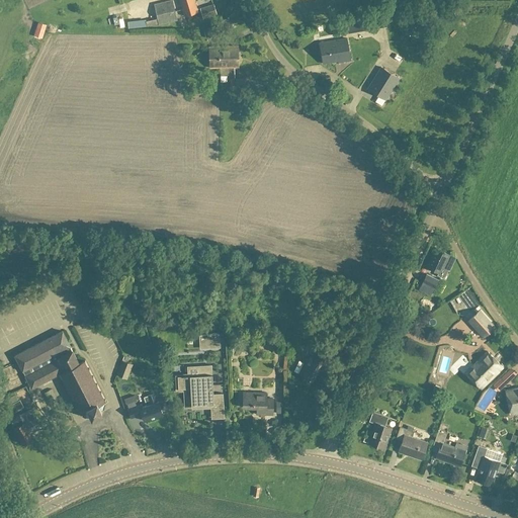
[(178,0),(184,17),(197,13),(193,0),(178,0)]
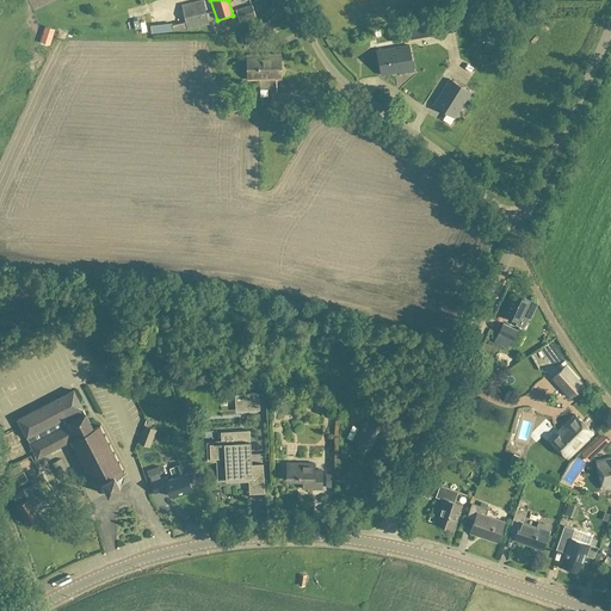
[(186,30),(208,25),(203,1),(180,6),(186,30)]
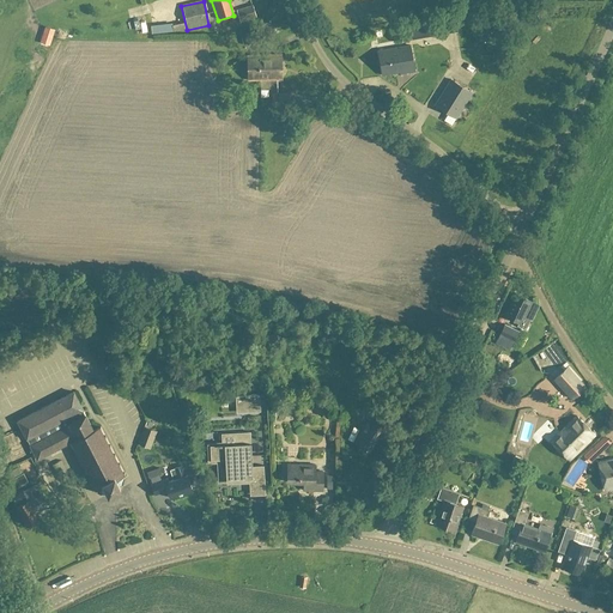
[(240,23),(256,18),(253,6),(236,11),(240,23)]
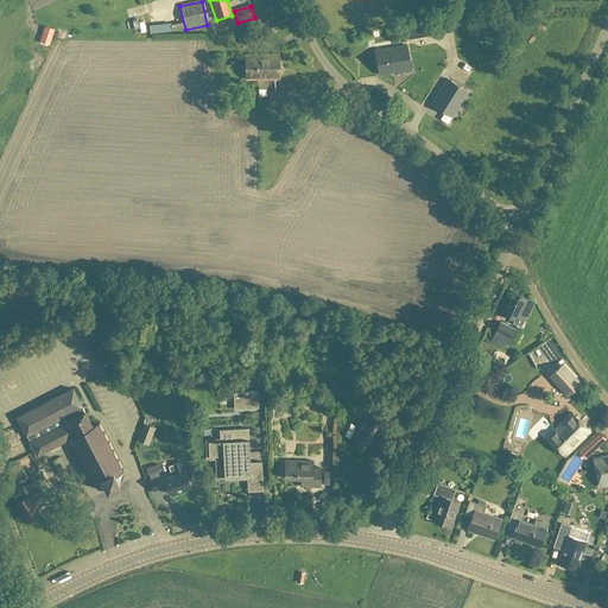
[(268,19),(258,27),(266,39),(277,31),(268,19)]
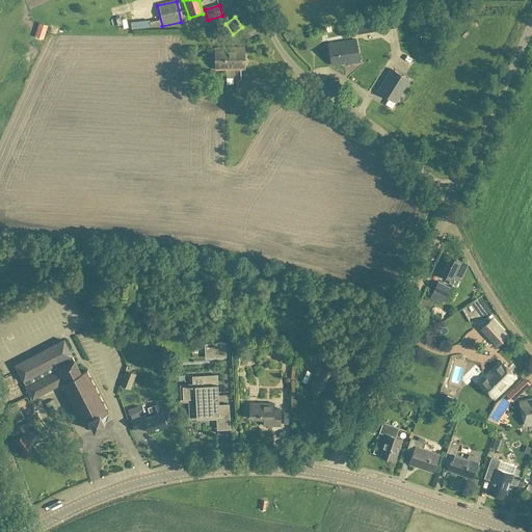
[(47,27),(38,24),(34,37),(43,41),(47,27)]
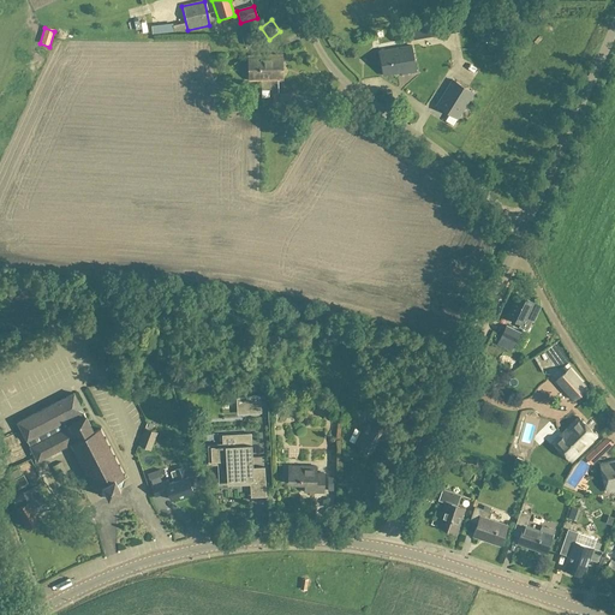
[(240,35),(243,47),(249,46),(260,43),(257,33),(246,35),(246,34),(240,35)]
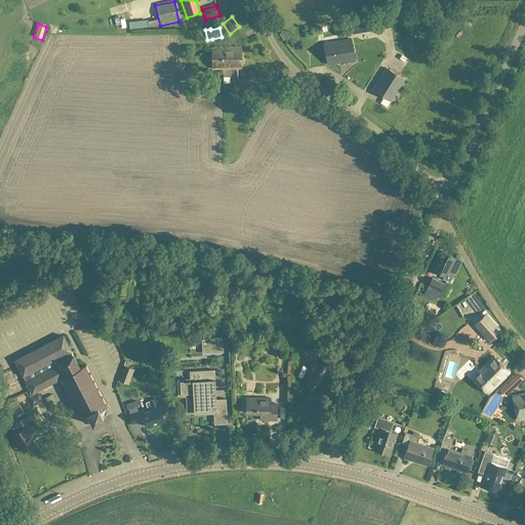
[(312,37),(321,36),(319,28),(311,30),(312,37)]
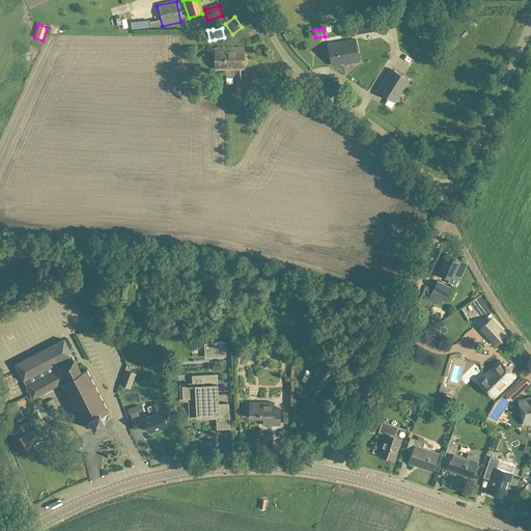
[(346,65),(359,63),(355,40),(327,46),(331,66),(345,63),(346,65)]
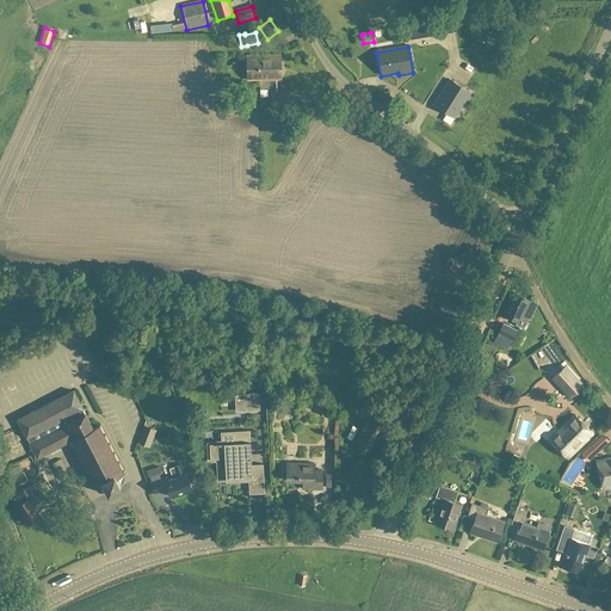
[(281,56),(246,56),(247,81),(281,80),(281,56)]
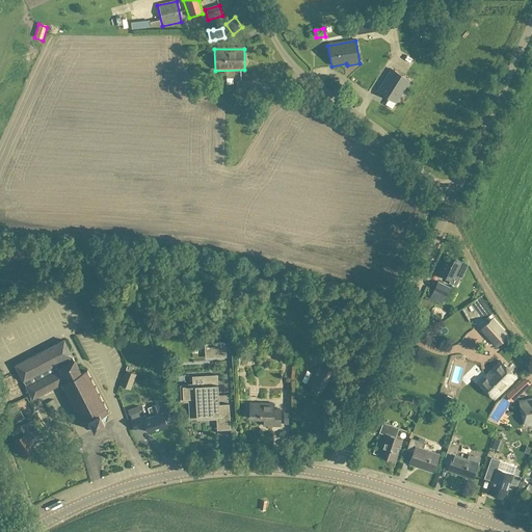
[(377,92),(396,104),(409,82),(391,70),(377,92)]
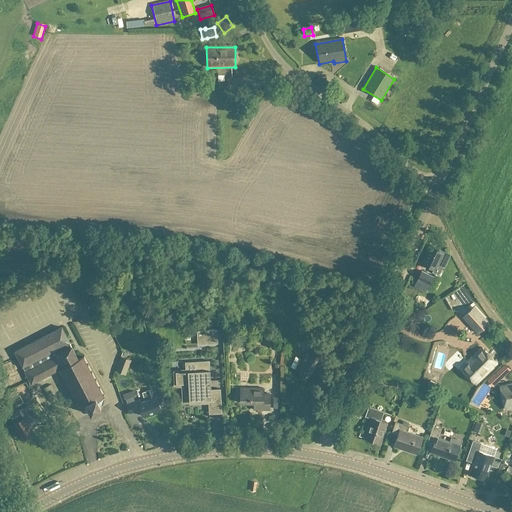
[(241,79),(227,79),(227,89),(241,88),(241,79)]
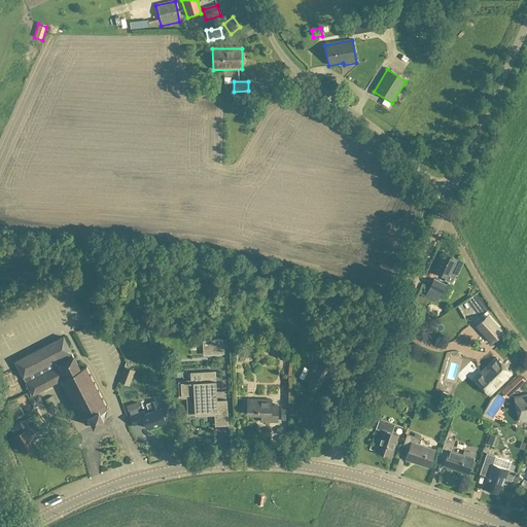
[(249,112),(254,109),(247,100),(243,104),(249,112)]
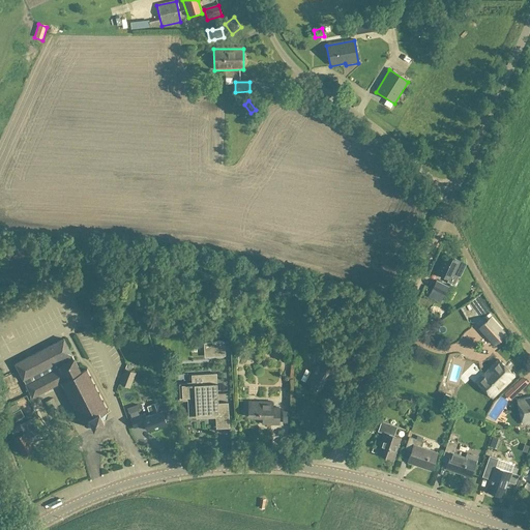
[(445,254),(435,273),(448,280),(446,283),(453,286),(458,276),(453,274),(460,261),(445,254)]
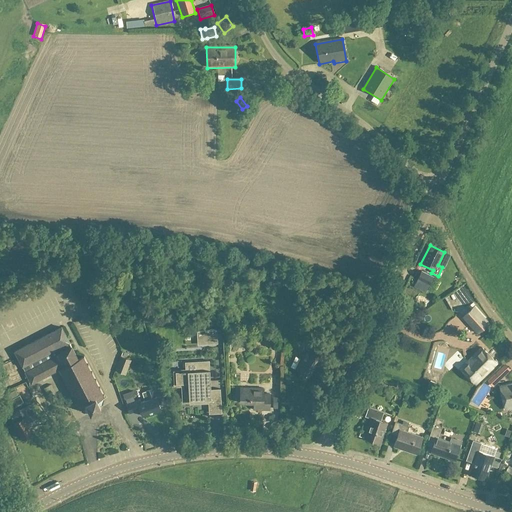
[(428,286),(432,277),(420,271),(416,280),(428,286)]
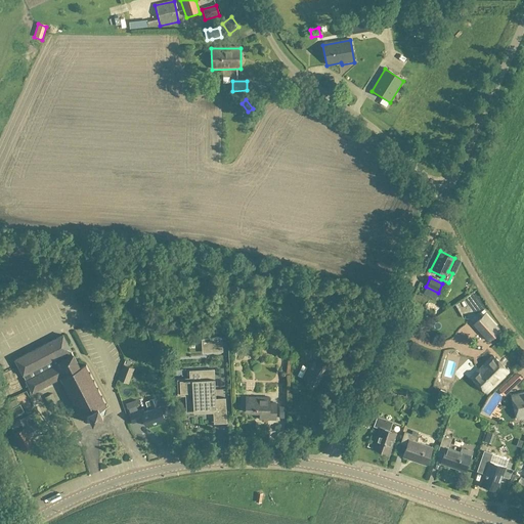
[(474,325),(488,341),(498,332),(484,315),(474,325)]
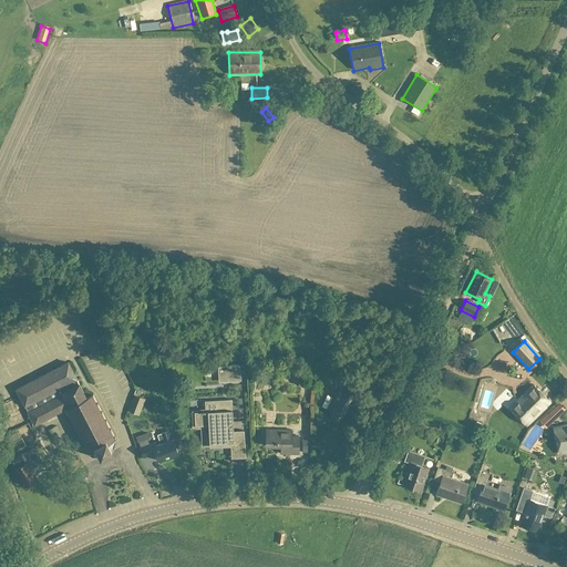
[(86,455),(89,454),(90,456),(90,457),(95,459),(96,459),(99,457),(100,460),(111,453),(110,452),(113,450),(115,443),(114,443),(113,441),(115,440),(114,439),(113,440),(91,398),(86,400),(68,364),(16,391),(19,398),(13,401),(14,403),(2,410),(12,429),(24,422),(30,419),(34,426),(65,410),(88,453),(86,454),(86,455)]
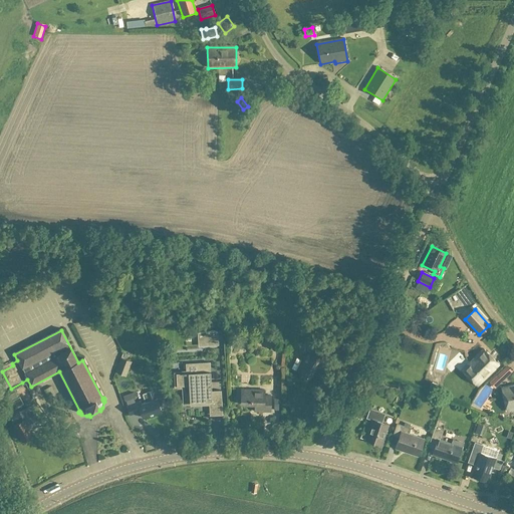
[(205,347),(218,346),(217,330),(204,331),(205,347)]
